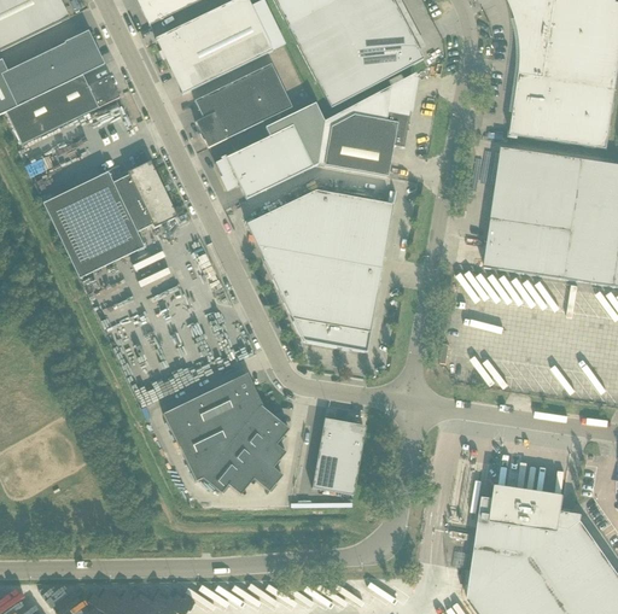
[(0,0),(0,48),(69,16),(60,0),(0,0)]
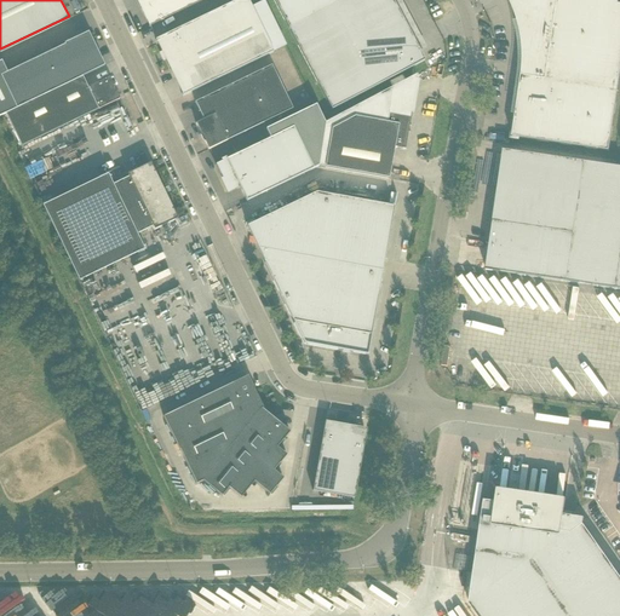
[(143,0),(145,4),(142,6),(149,22),(149,23),(149,24),(197,0),(143,0)]
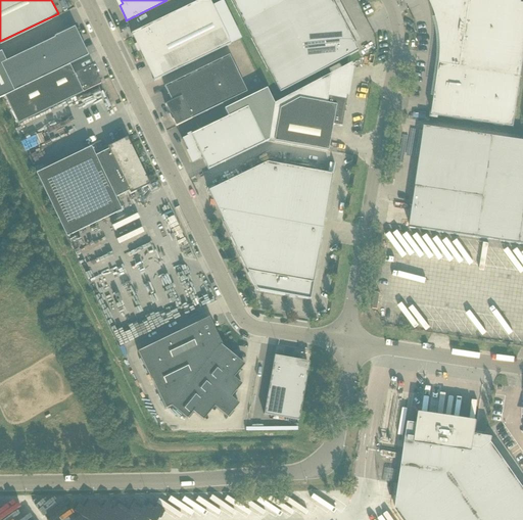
[(145,56),(150,53),(160,75),(230,42),(209,0),(195,0),(131,32),(132,33),(134,32),(145,56)]
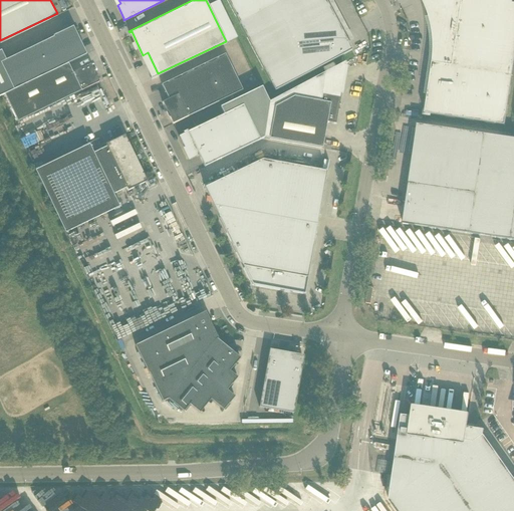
[(228,0),(239,21),(274,88),(351,48),(326,0),(228,0)]
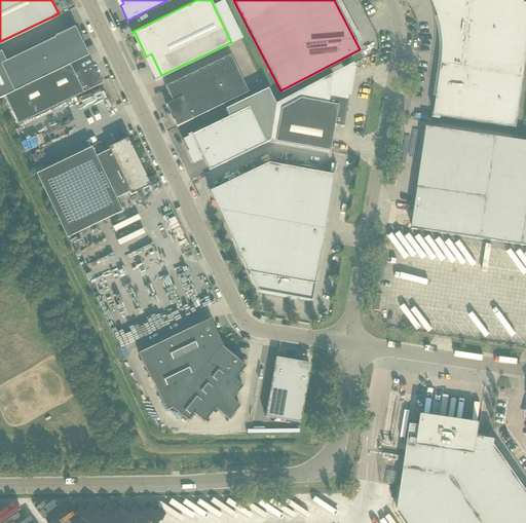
[(464,55),(462,65),(442,62),(435,113),(517,125),(525,62),(525,1),(525,0),(433,0),(434,2),(435,5),(438,4),(439,6),(444,4),(446,9),(443,10),(444,11),(445,20),(446,27),(446,34),(445,42),(443,52),(464,55)]
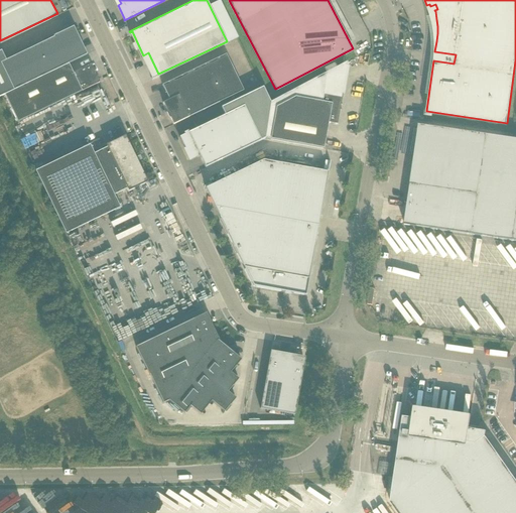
[(69,61),(87,52),(86,50),(85,51),(73,25),(55,34),(54,33),(53,34),(5,57),(0,46),(0,94),(4,92),(17,120),(53,102),(99,81),(96,74),(95,74),(94,71),(95,71),(91,62),(73,71),(69,61)]
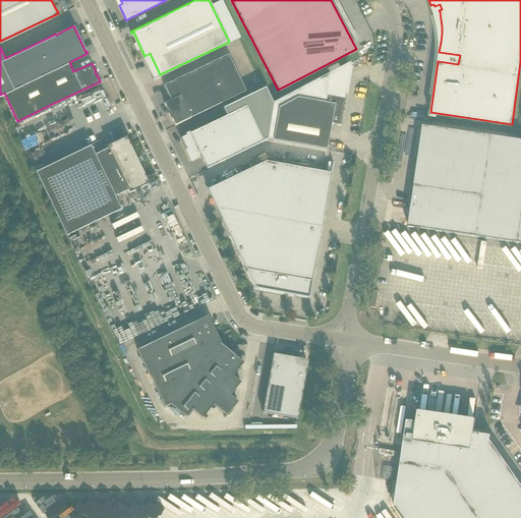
[(171,98),(164,101),(175,123),(245,90),(228,53),(164,83),(171,98)]
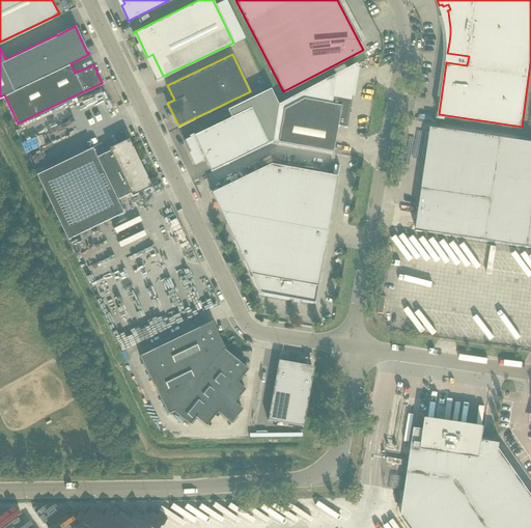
[(185,138),(185,139),(194,158),(203,154),(211,169),(268,142),(273,140),(278,107),(278,103),(271,87),(227,108),(231,116),(185,138)]
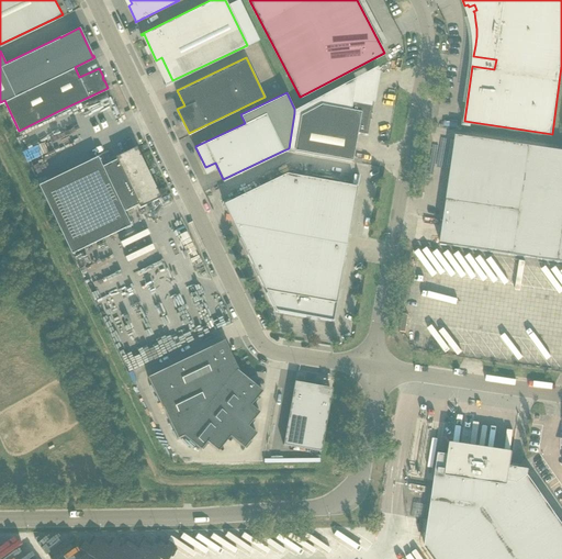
[(294,113),(289,148),(294,149),(352,159),(358,131),(367,133),(372,104),(371,104),(352,101),(351,109),(322,103),(301,114),(294,113)]
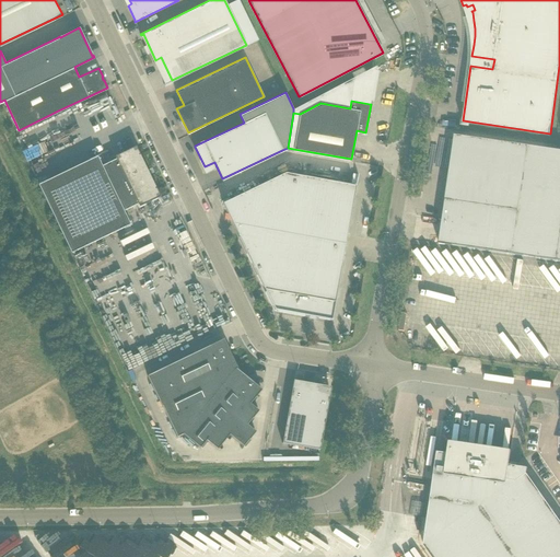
[(559,148),(454,132),(439,241),(559,258),(559,148)]
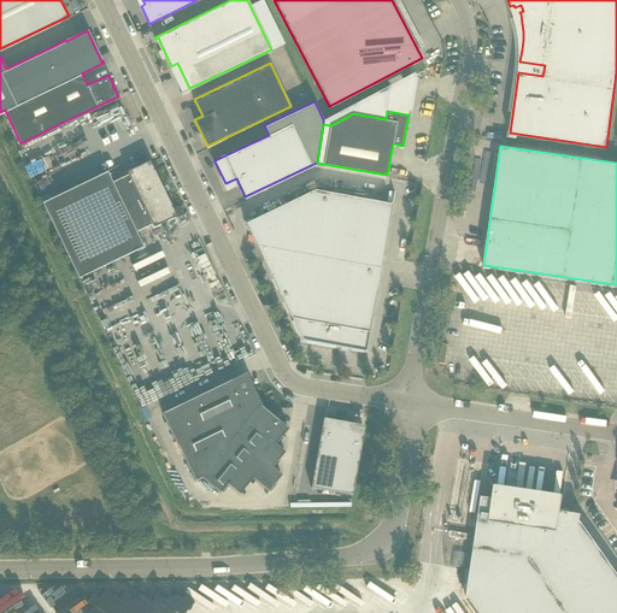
[(128,174),(112,181),(107,170),(42,201),(78,277),(144,246),(136,230),(152,223),(153,227),(176,214),(150,159),(127,170),(128,174)]
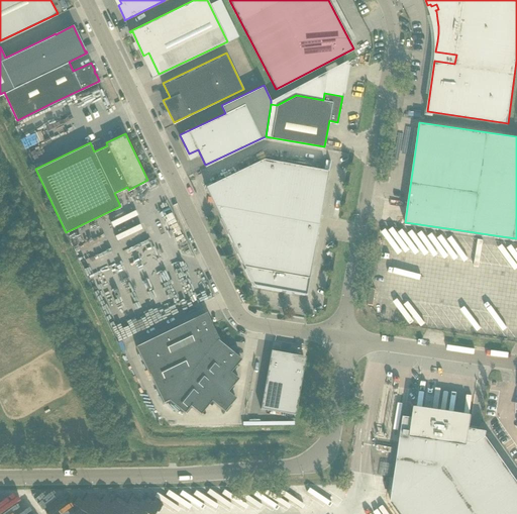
[(252,285),(306,294),(317,234),(316,234),(320,213),(321,213),(328,170),(264,159),(206,186),(220,217),(252,285)]
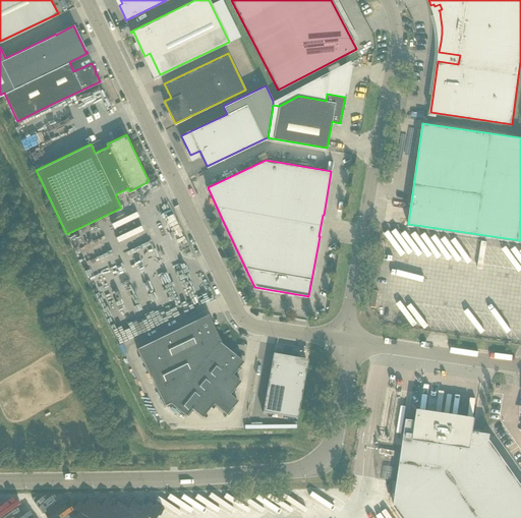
[(164,404),(164,405),(170,402),(186,415),(191,407),(203,416),(213,403),(226,413),(238,400),(230,393),(240,381),(232,373),(243,361),(220,341),(221,340),(213,325),(214,325),(208,313),(137,348),(137,347),(136,348),(164,404)]
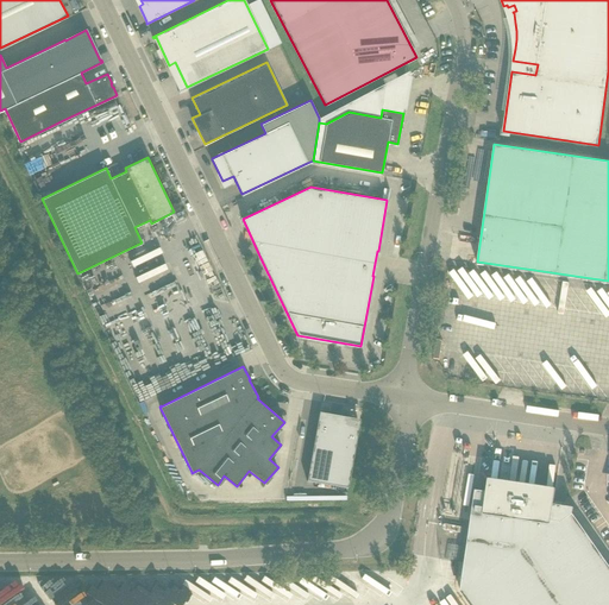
[(307,479),(347,486),(358,427),(318,420),(307,479)]
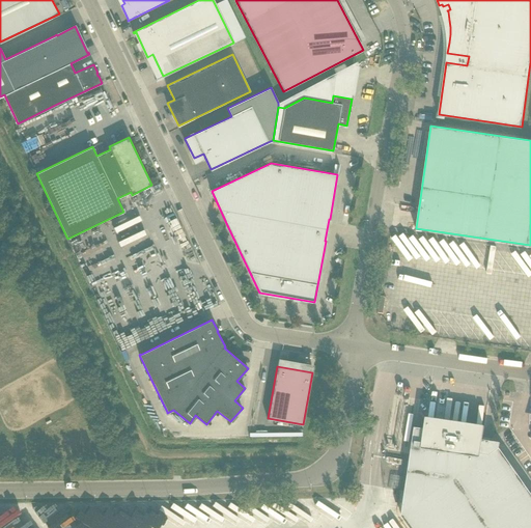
[(468,409),(463,409),(462,422),(481,423),(482,399),(468,399),(468,409)]
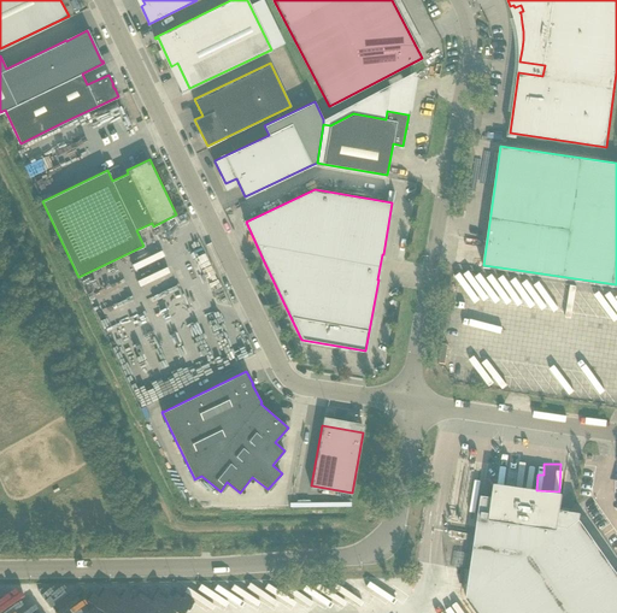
[(180,495),(180,496),(184,507),(186,507),(195,507),(195,499),(192,499),(188,491),(180,495)]
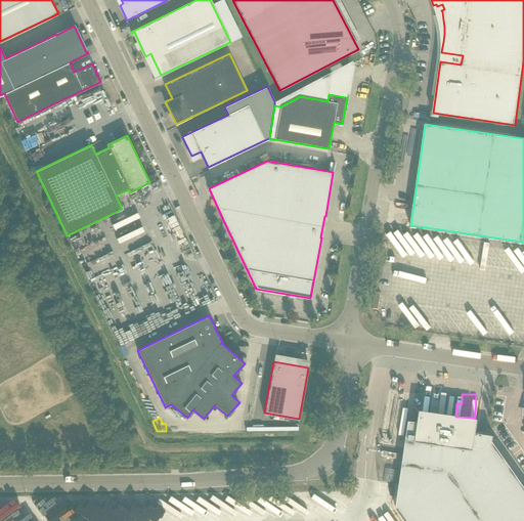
[(523,520),(523,485),(493,441),(493,436),(488,435),(486,432),(409,421),(396,508),(405,520),(523,520)]
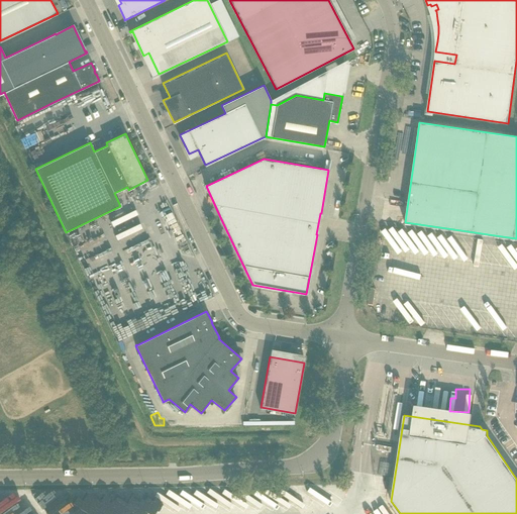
[(0,513),(22,513),(13,499),(6,504),(0,494),(0,513)]
